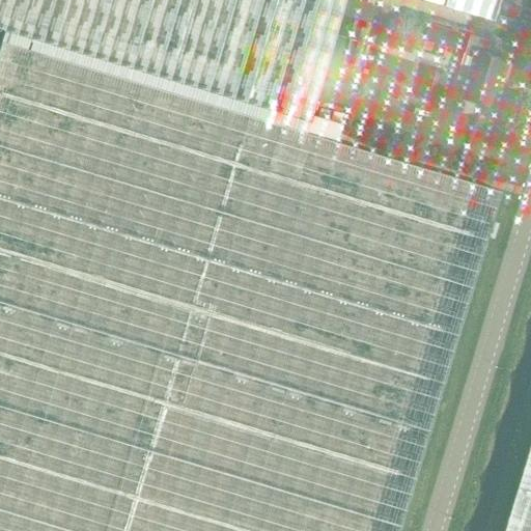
[(0,0),(0,29),(312,122),(347,0),(0,0)]
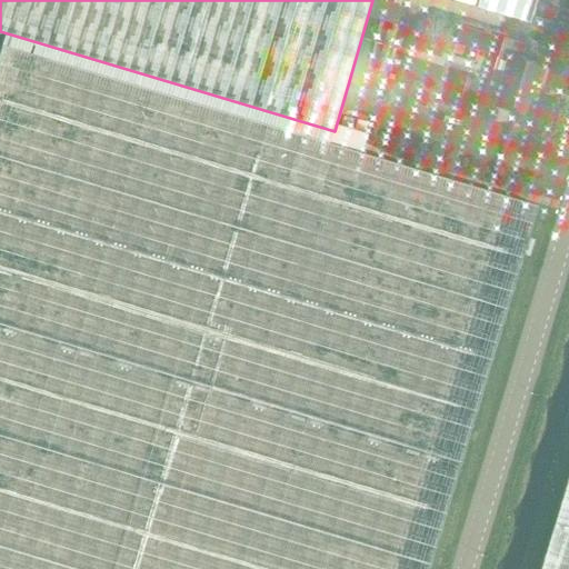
[(385,0),(401,6),(402,0),(455,0),(531,23),(538,0),(385,0)]
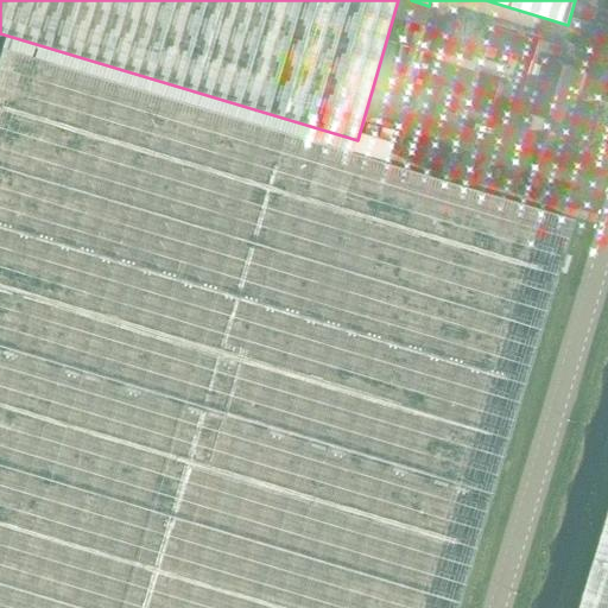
[(401,75),(411,78),(426,26),(417,23),(401,75)]
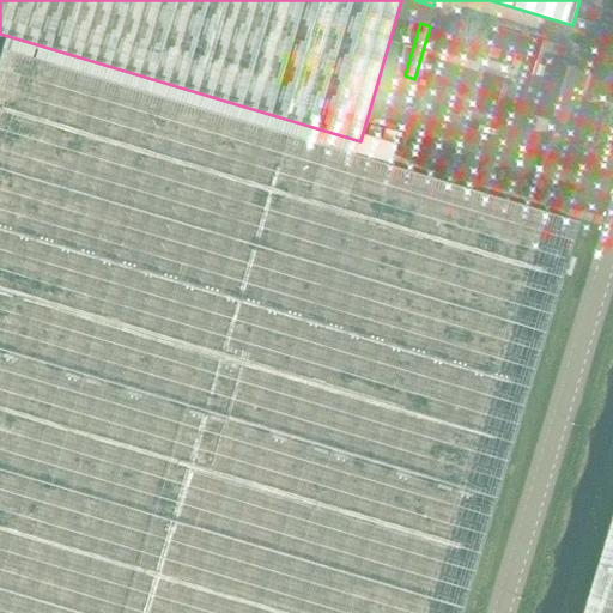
[(565,48),(544,41),(533,78),(544,80),(534,114),(571,125),(587,70),(562,61),(565,48)]
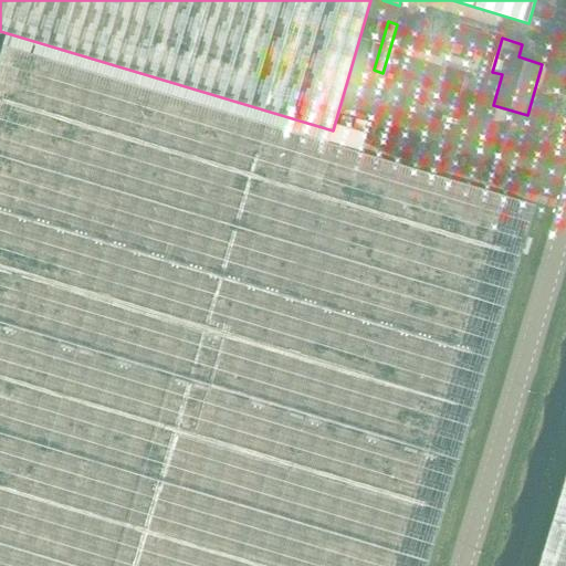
[(426,565),(534,205),(3,45),(0,55),(0,565),(426,565)]
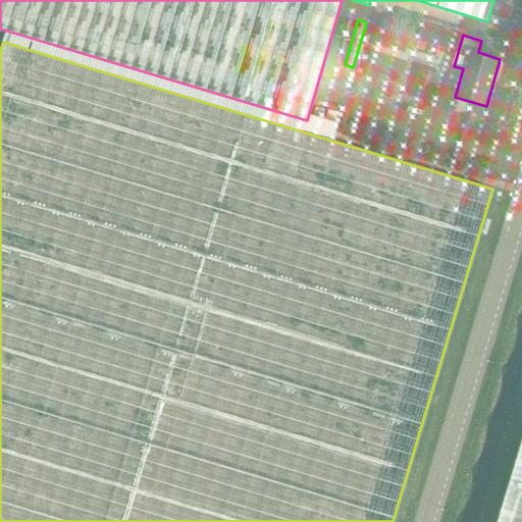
[(307,120),(303,132),(333,141),(338,123),(308,114),(307,120)]
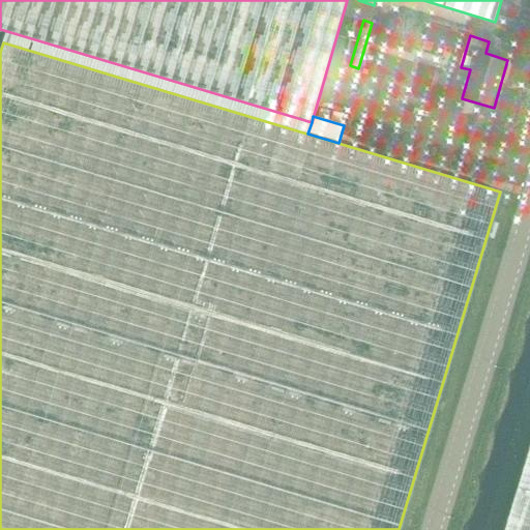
[(529,529),(529,444),(504,529),(529,529)]
